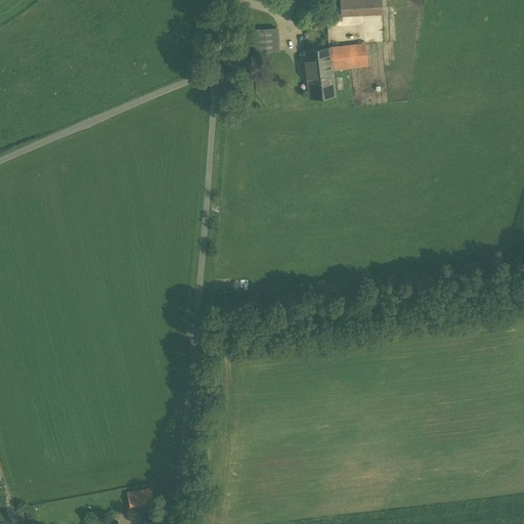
[(339,0),(340,2),(340,15),(382,13),(380,0),(339,0)]
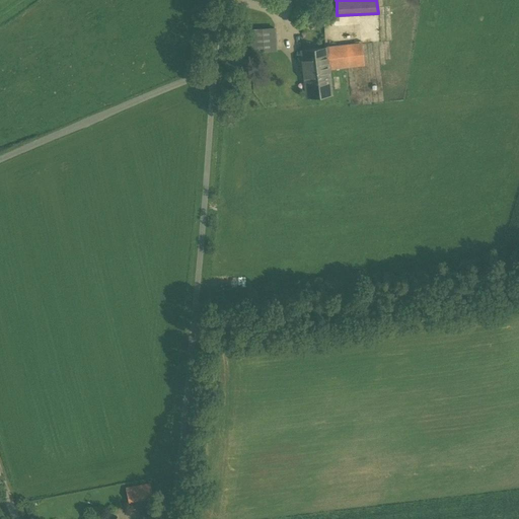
[(274,28),(249,29),(251,52),(276,50),(274,28)]
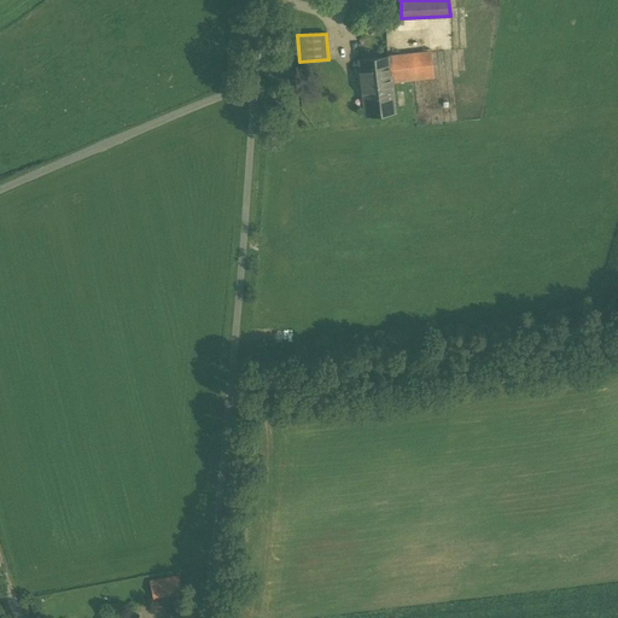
[(429,52),(389,57),(391,82),(414,79),(432,76),(429,52)]
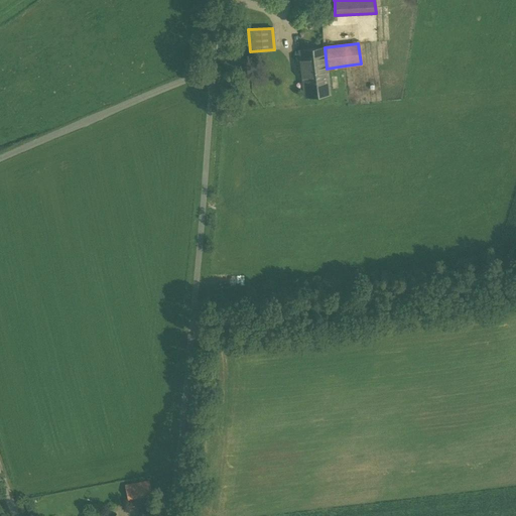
[(325,47),(299,50),(304,97),(330,94),(327,69),(325,47)]
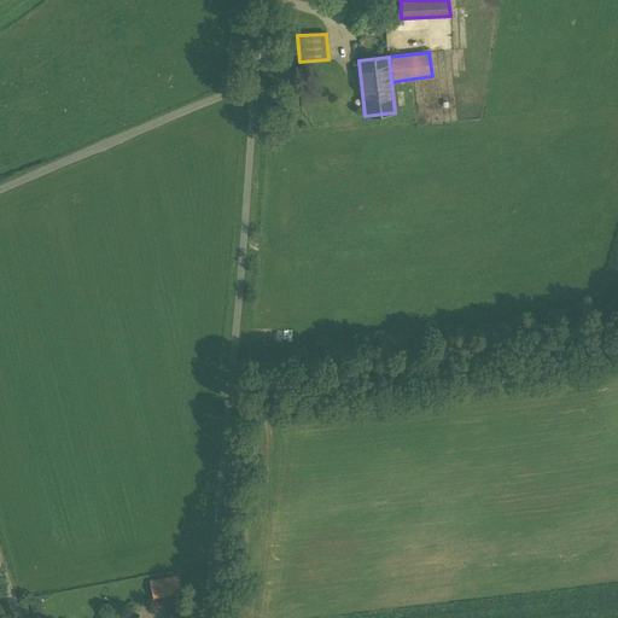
[(179,576),(150,581),(152,598),(181,593),(179,576)]
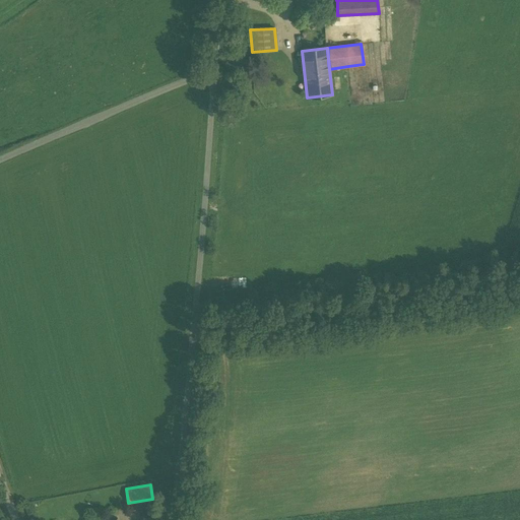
All buildings are outlined.
